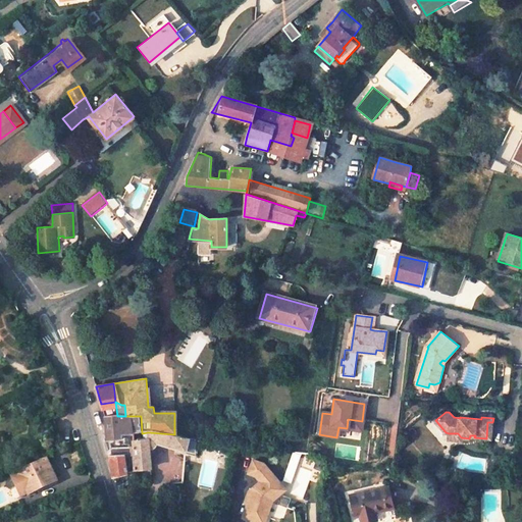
[(108,440),(109,440),(133,437),(135,437),(135,433),(142,433),(141,416),(125,416),(117,416),(105,416),(108,440)]
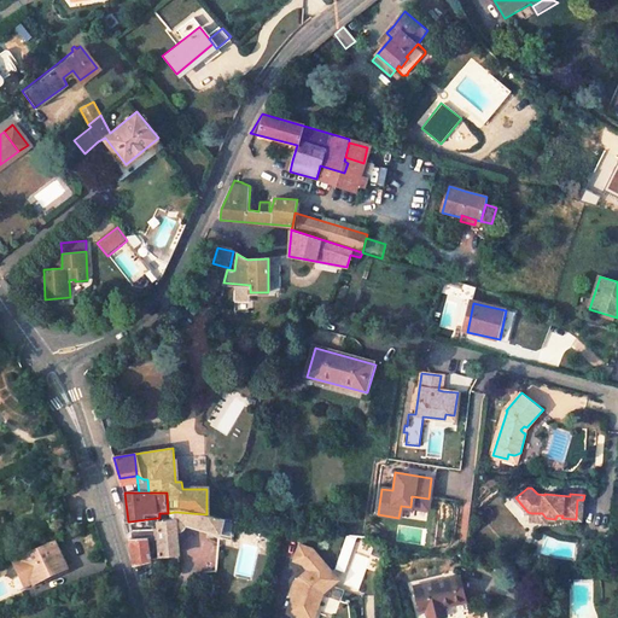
[(412,496),(410,507),(426,511),(429,499),(412,496)]
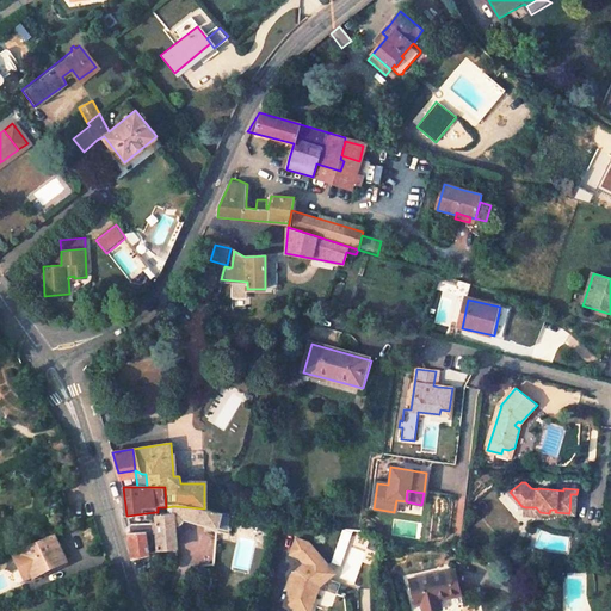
[(160,559),(179,555),(176,526),(181,523),(183,520),(184,518),(220,526),(223,512),(204,508),(173,506),(174,513),(158,516),(159,531),(156,531),(158,551),(160,559)]
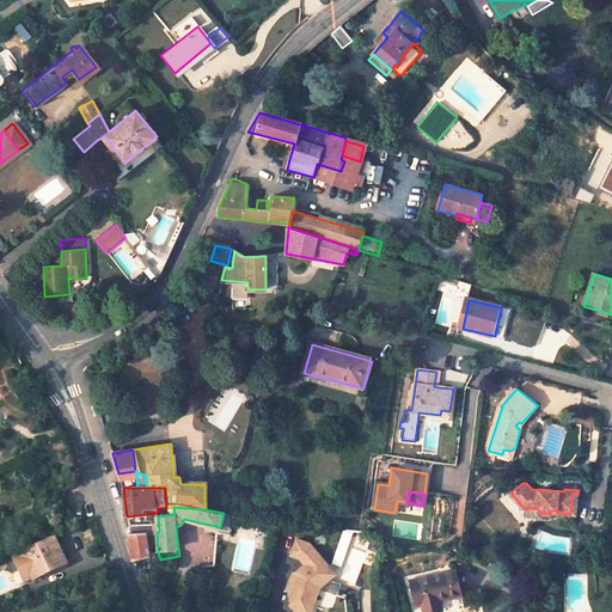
[(353,534),(344,531),(332,563),(342,567),(353,534)]
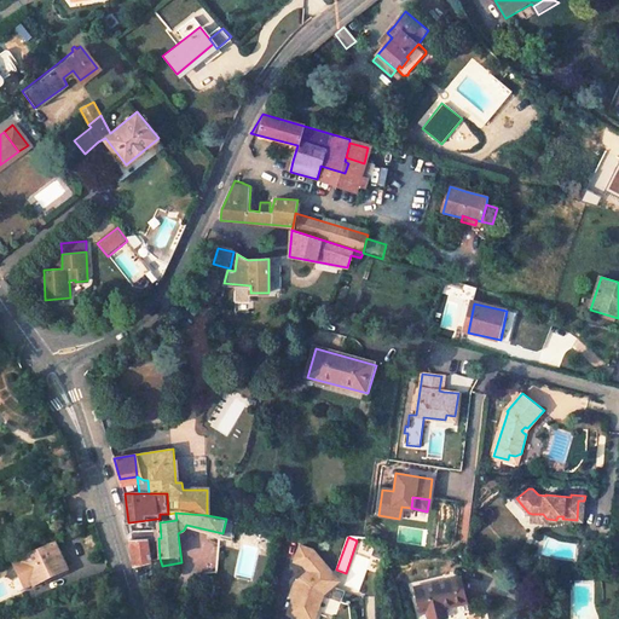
[(137,565),(151,560),(149,538),(132,539),(131,539),(134,565),(137,565)]
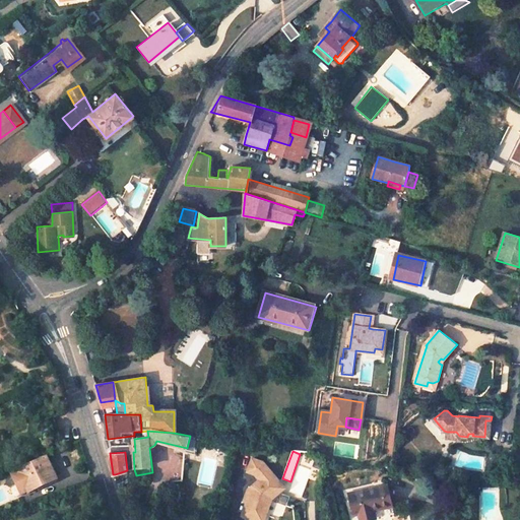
[(28,492),(55,478),(45,456),(17,469),(28,492)]
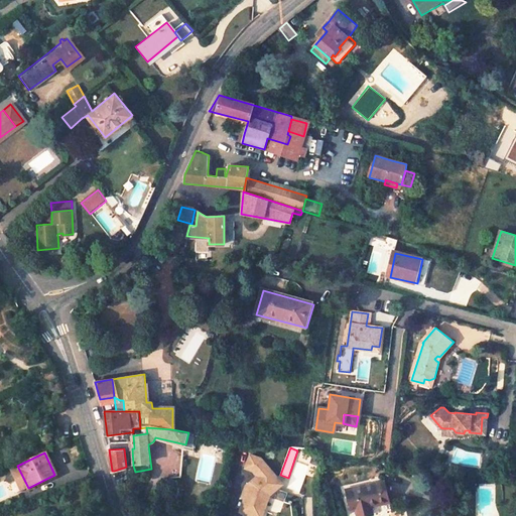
[(250,515),(252,515),(254,510),(264,512),(269,495),(282,483),(259,459),(249,455),(245,468),(252,471),(257,476),(245,488),(248,490),(241,513),(250,515)]
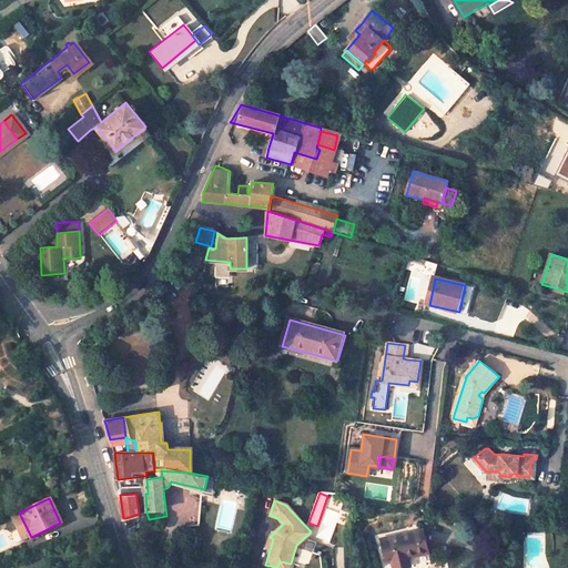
[(392,561),(392,567),(403,567),(407,567),(405,558),(427,551),(423,533),(403,538),(402,534),(381,540),(386,564),(392,561)]
